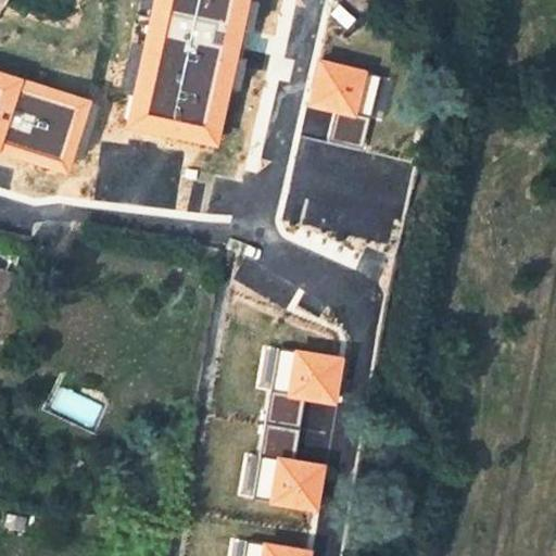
[(250,0),(152,0),(126,129),(218,149),(250,0)]
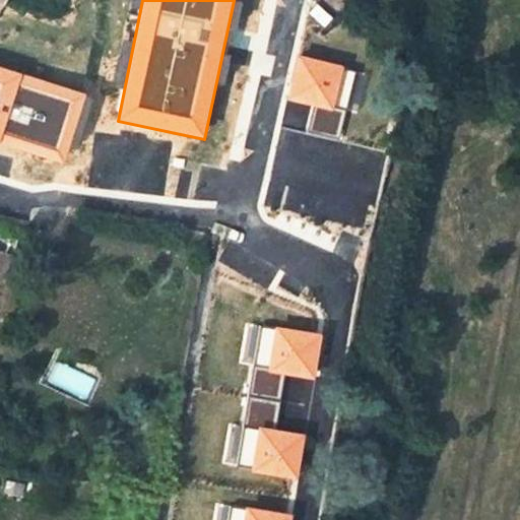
[(334,114),(343,67),(299,56),(290,102),(334,114)]
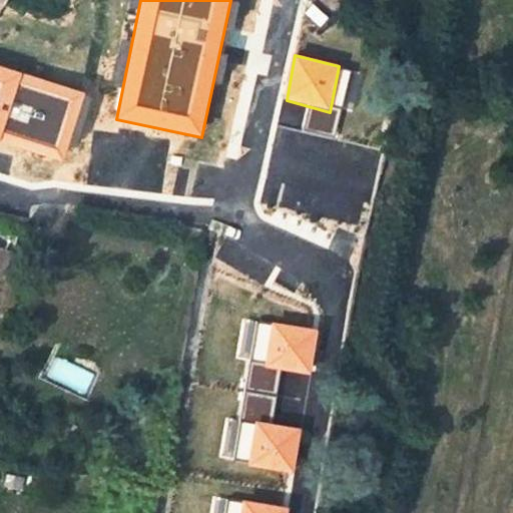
[(83,93),(0,66),(0,141),(63,162),(83,93)]
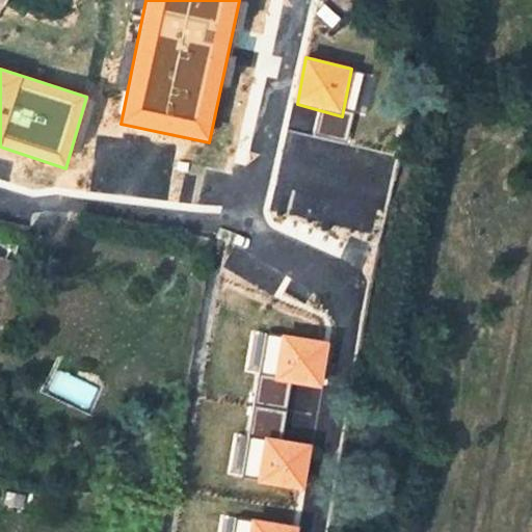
[(328,343),(281,336),(274,382),(322,391),(328,343)]
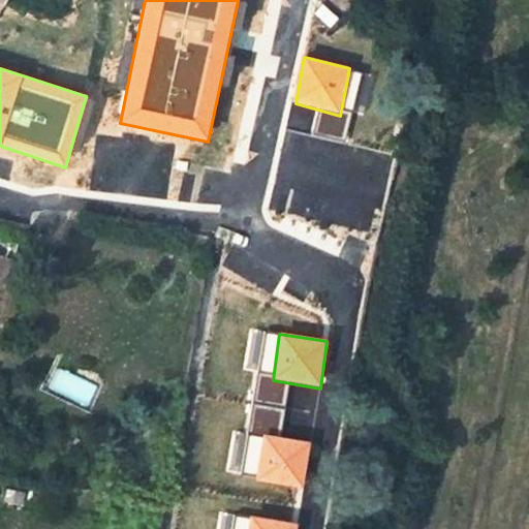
[(309,444),(263,436),(256,480),(302,490),(309,444)]
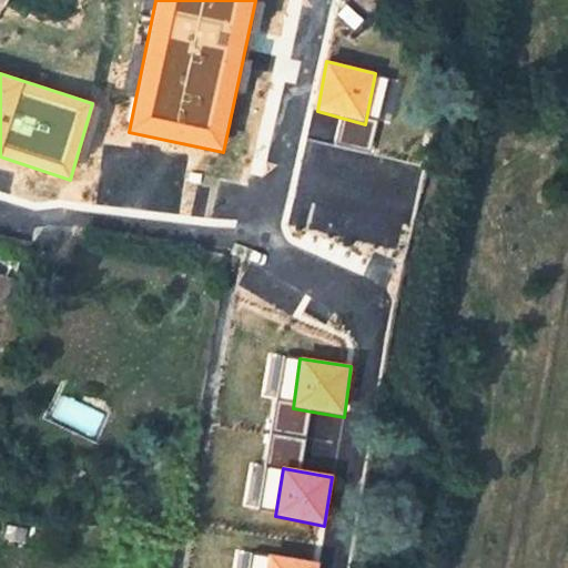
[(317,567),(318,564),(267,555),(265,567),(317,567)]
